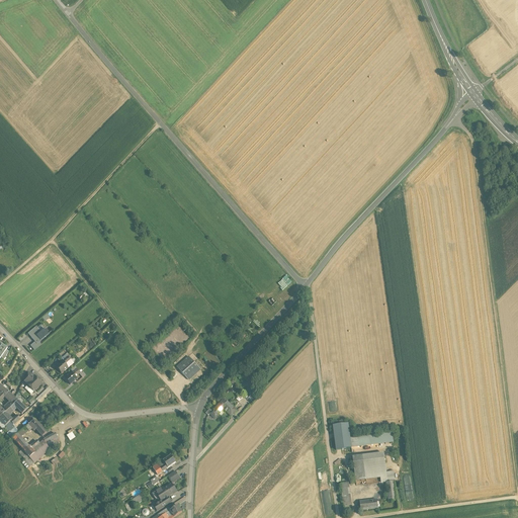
[(36,327),(27,335),(34,343),(36,345),(39,343),(49,335),(45,329),(40,333),(36,327)]
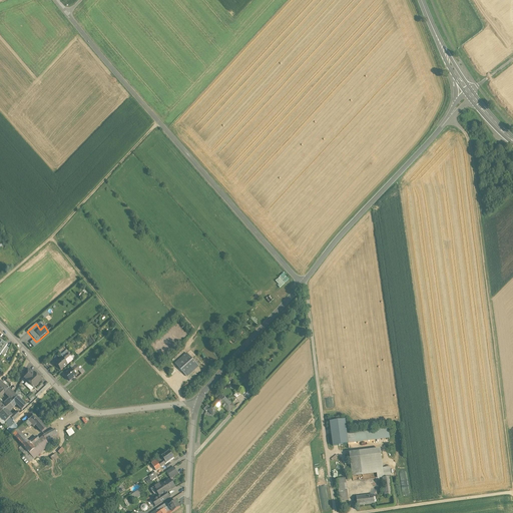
[(40,342),(39,340),(36,342),(34,340),(30,343),(34,348),(40,342)]
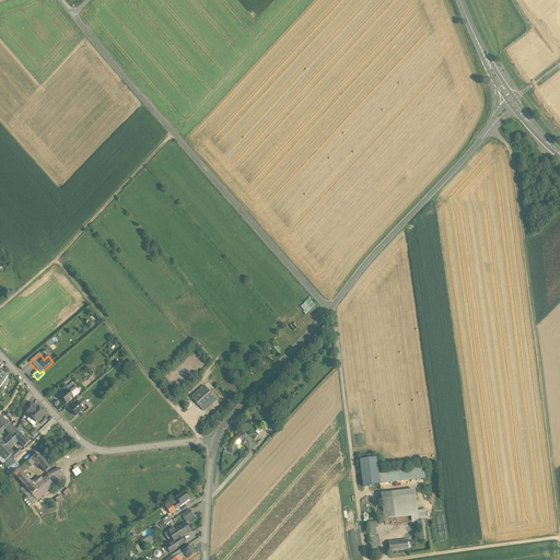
[(217,399),(205,386),(191,397),(203,410),(217,399)]
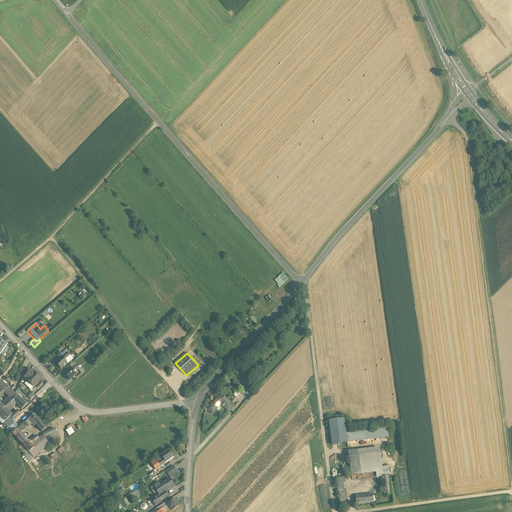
[(69,356),(64,360),(67,364),(74,357),(71,354),(69,356)]
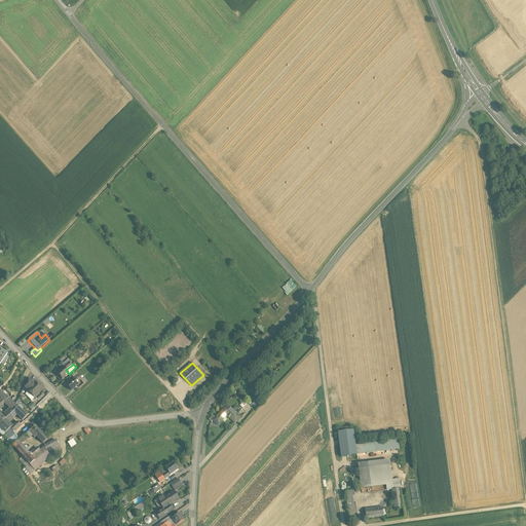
[(63,368),(57,373),(62,380),(69,374),(66,370),(63,368)]
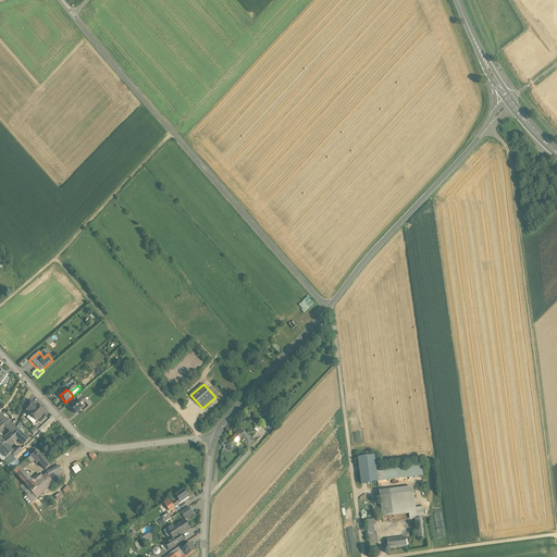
[(78,401),(77,401),(81,406),(85,403),(85,401),(86,400),(83,397),(78,401)]
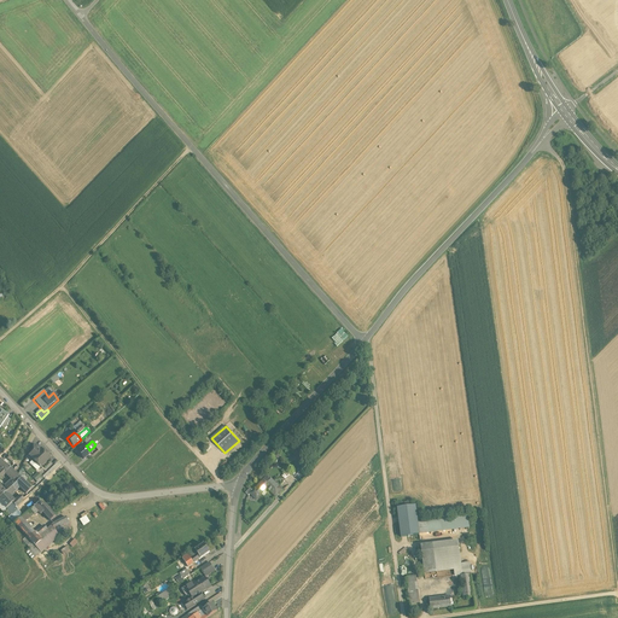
[(40,450),(36,448),(31,445),(28,455),(30,456),(33,459),(40,450)]
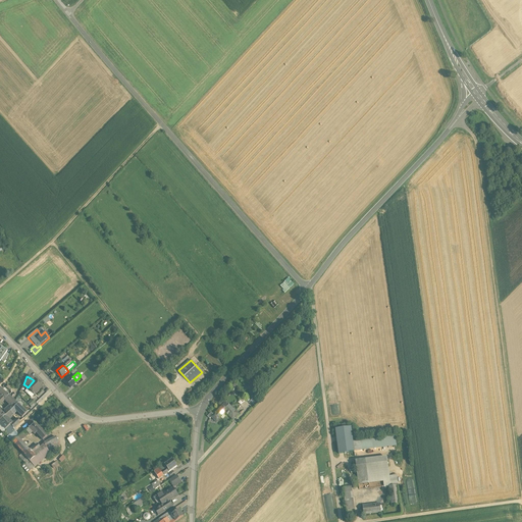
[(71,376),(65,382),(70,388),(76,382),(75,380),(72,376),(71,376)]
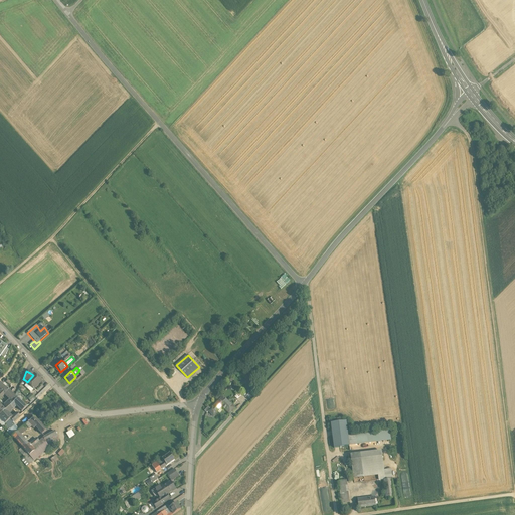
[(27,382),(26,382),(26,385),(29,387),(31,387),(33,390),(41,382),(34,375),(33,375),(27,382)]
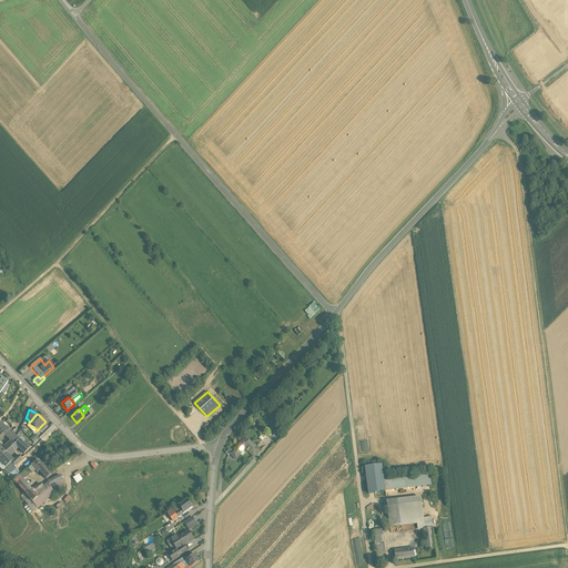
[(32,427),(29,425),(27,427),(33,434),(37,430),(34,427),(32,427)]
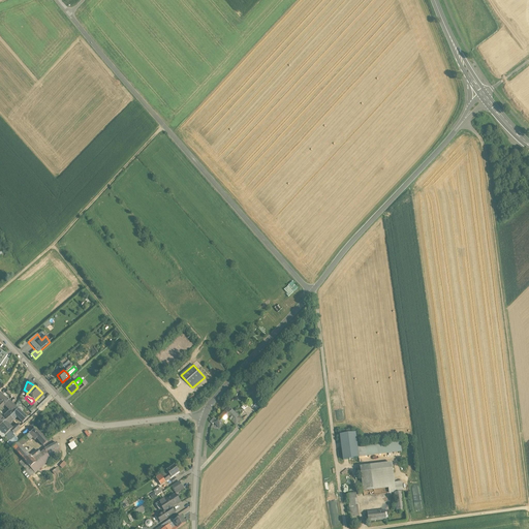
[(8,402),(4,407),(10,412),(12,415),(18,411),(8,402)]
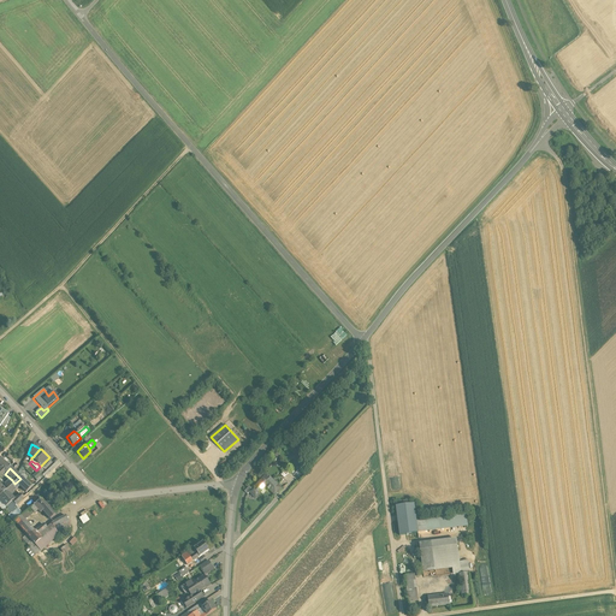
[(33,477),(36,481),(42,477),(39,472),(33,477)]
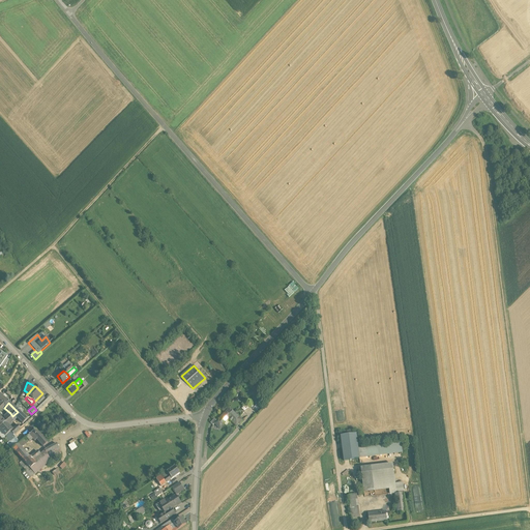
[(242,420),(230,408),(219,419),(218,419),(224,423),(229,418),(231,420),(230,421),(231,421),(237,427),(242,420)]
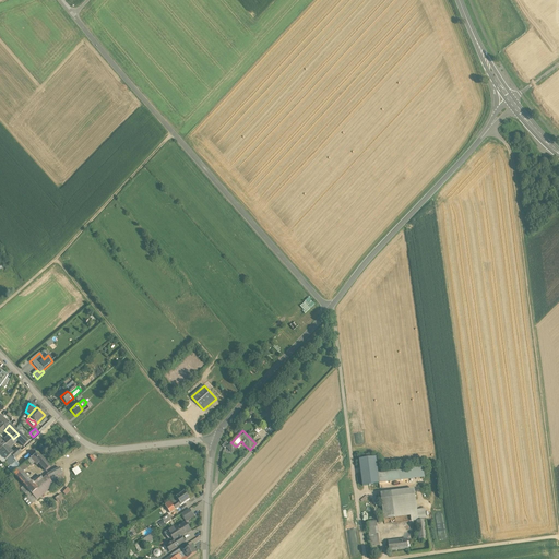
[(19,435),(13,439),(18,442),(21,447),(23,449),(28,443),(19,435)]
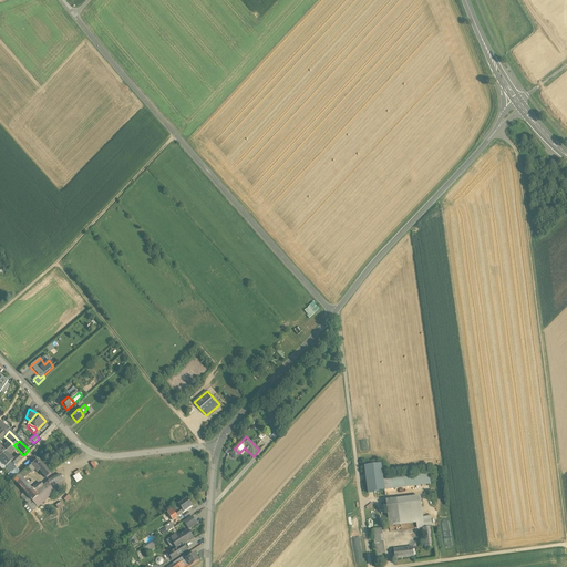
[(11,442),(4,449),(3,450),(7,452),(10,449),(13,445),(11,442)]
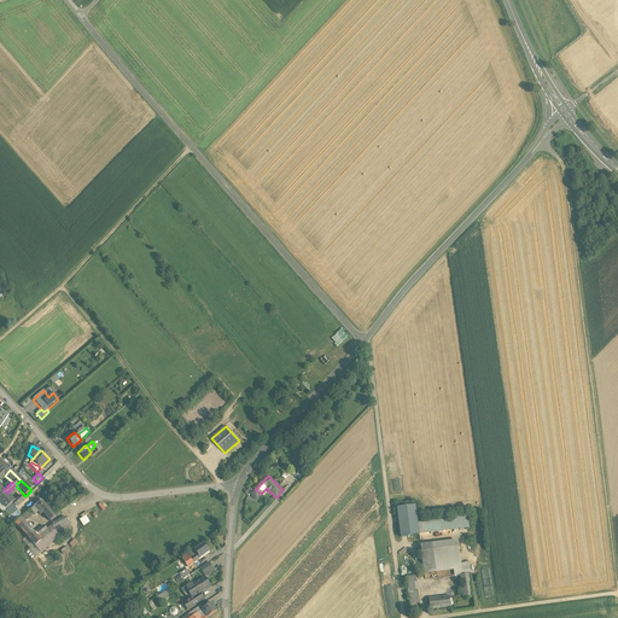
[(261,494),(255,489),(256,489),(255,488),(252,490),(254,490),(250,494),(257,500),(262,495),(261,494)]
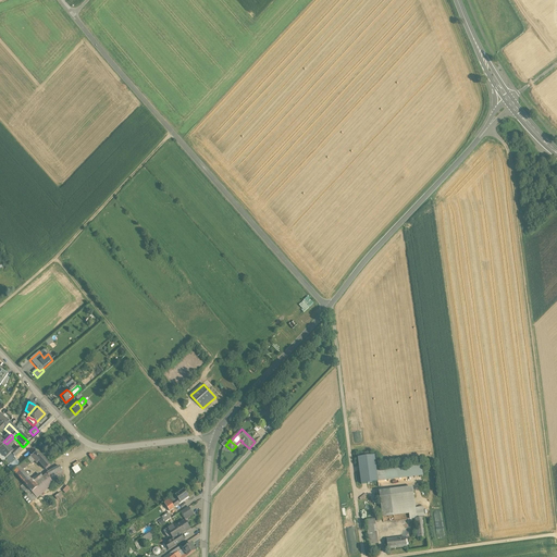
[(4,446),(0,449),(0,455),(4,460),(5,460),(12,455),(12,454),(8,449),(4,446)]
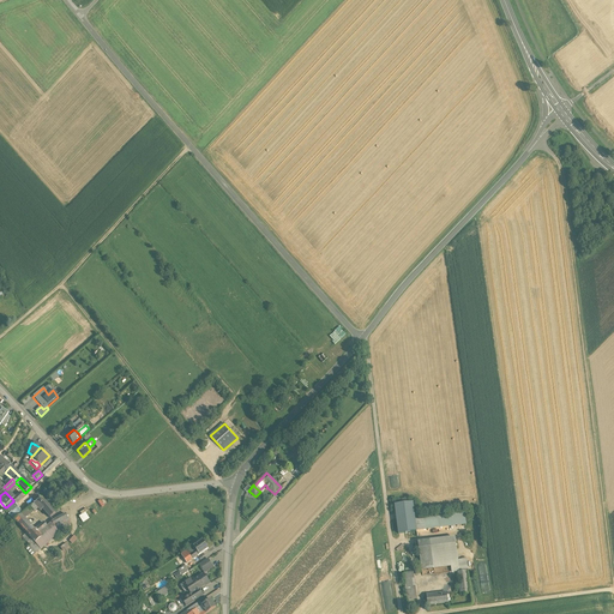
[(13,501),(6,507),(11,513),(17,509),(14,505),(18,504),(14,500),(13,500),(13,501)]
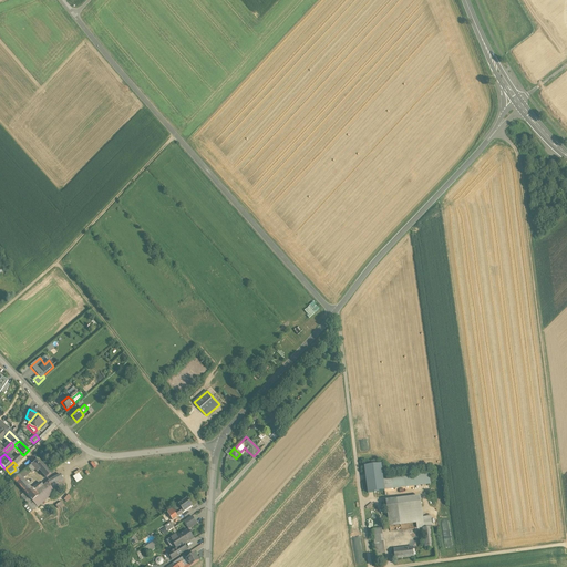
[(40,464),(35,468),(37,470),(39,472),(45,480),(50,476),(40,464)]
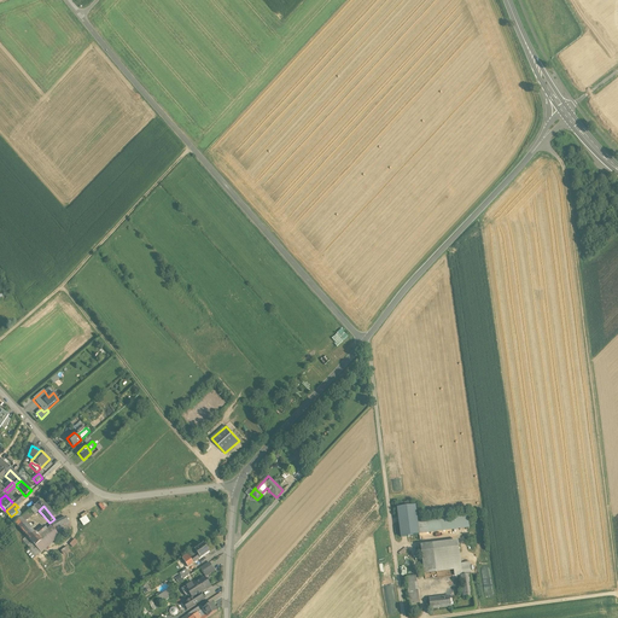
[(22,519),(19,520),(23,525),(33,517),(40,512),(39,511),(36,507),(22,519)]
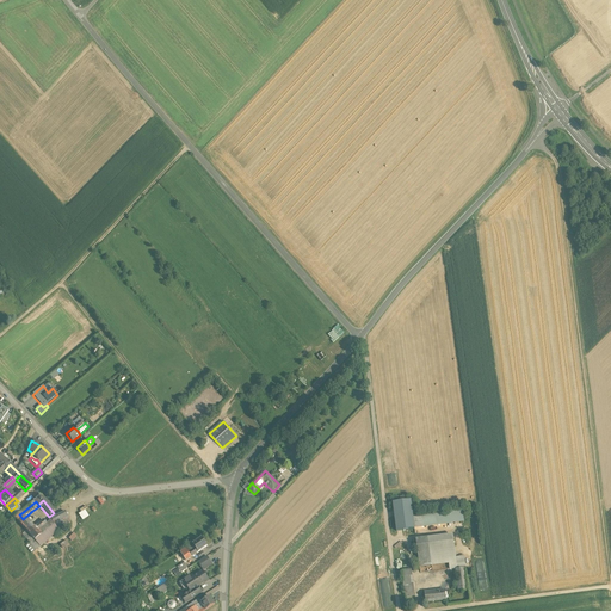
[(396,531),(414,529),(412,501),(393,504),(396,531)]
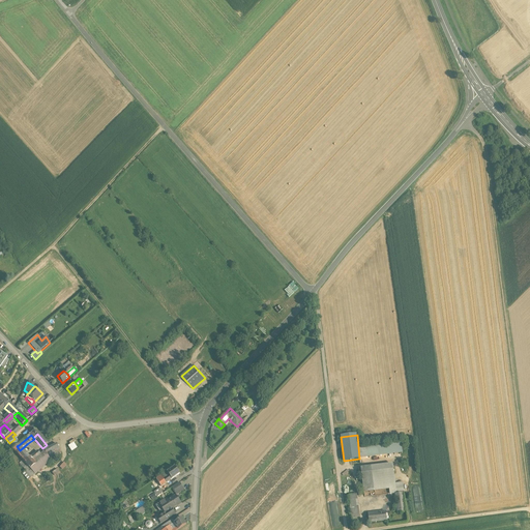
[(15,439),(9,443),(6,445),(10,451),(11,451),(17,446),(19,445),(15,439)]
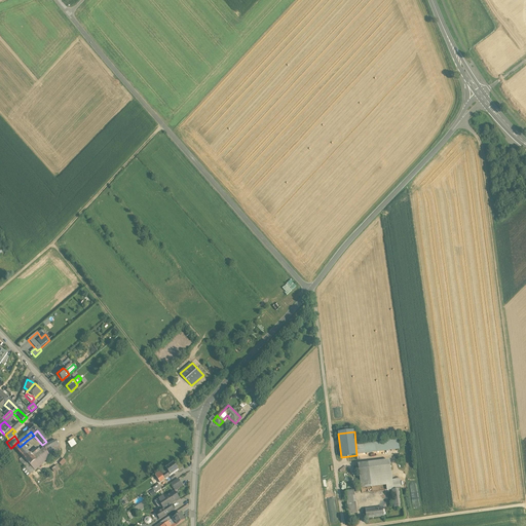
[(71,449),(77,445),(73,440),(68,443),(71,449)]
